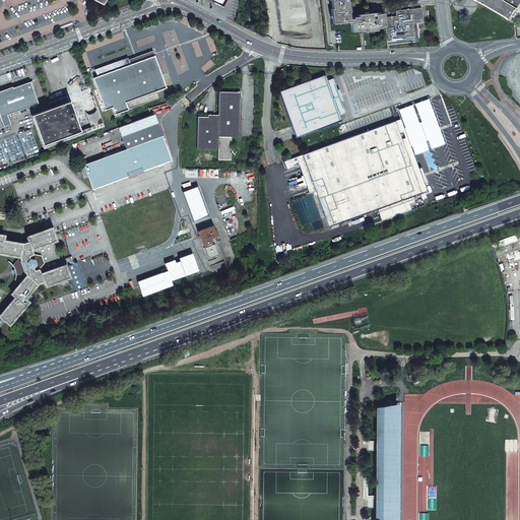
[(331,0),(332,9),(331,9),(333,24),(349,22),(351,31),(364,30),(364,31),(377,30),(377,28),(381,27),(381,26),(385,25),(384,17),(383,13),(375,14),(375,13),(358,15),(358,17),(352,17),(353,19),(349,19),(347,0),(331,0)]
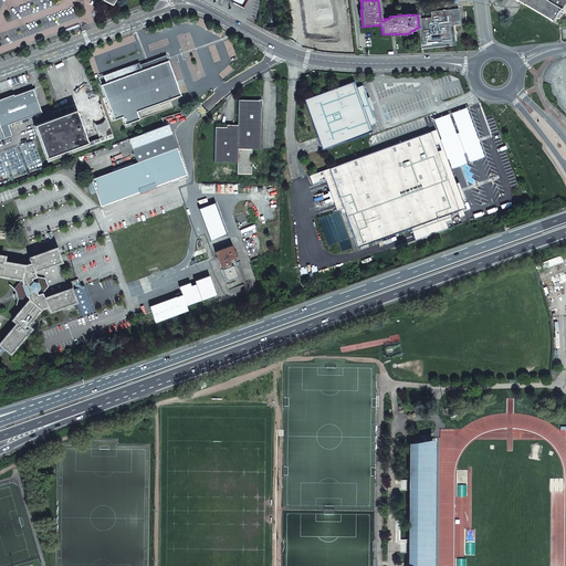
[(548,0),(547,1),(545,0),(516,0),(552,20),(554,17),(556,13),(557,13),(565,0),(548,0)]
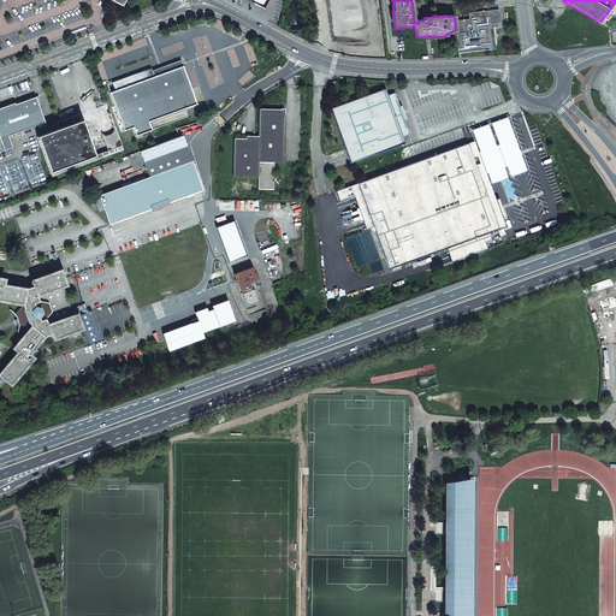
[(469,19),(455,21),(456,30),(457,45),(469,43),(469,48),(492,46),(490,28),(501,27),(499,18),(498,10),(468,13),(469,19)]
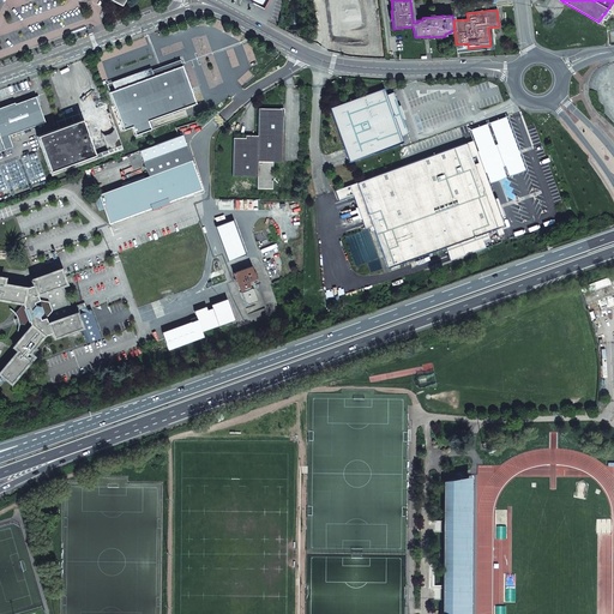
[(154,76),(182,66),(180,60),(152,71),(154,76)]
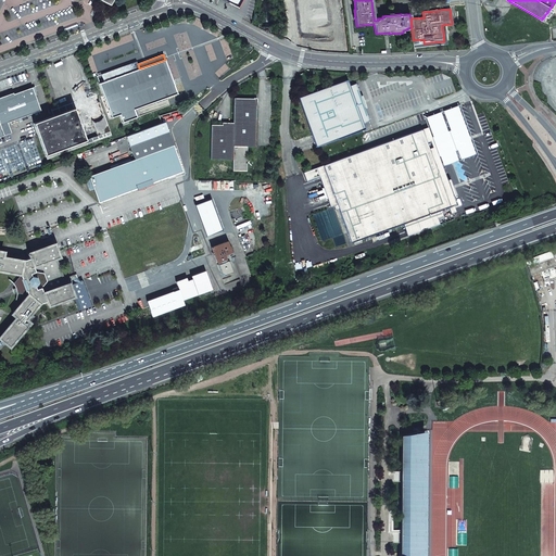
[(177,93),(165,60),(139,68),(139,70),(136,62),(101,75),(104,81),(99,84),(112,117),(119,115),(123,123),(137,117),(135,110),(177,93)]
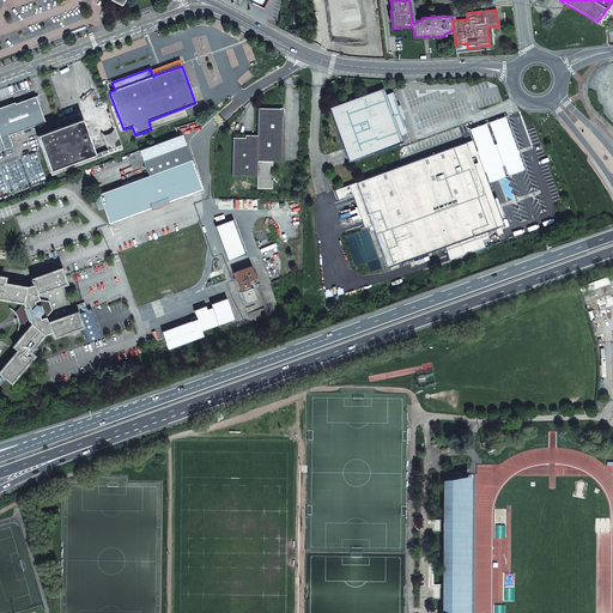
[(383,87),(328,108),(349,162),(402,143),(400,135),(395,121),(396,121),(398,119),(396,116),(395,110),(392,108),(390,109),(386,95),(383,87)]
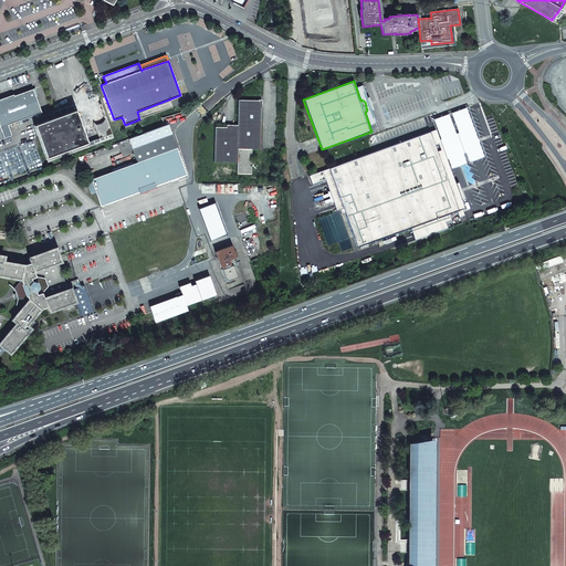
[(376,123),(363,85),(356,87),(360,101),(362,100),(365,102),(366,107),(367,109),(366,112),(365,112),(369,125),(376,123)]
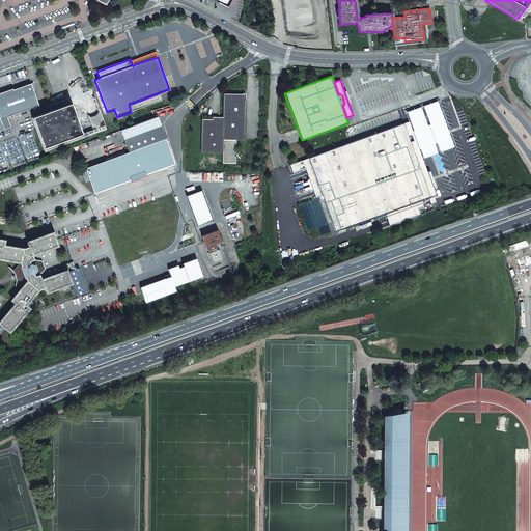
[(0,131),(4,130),(1,119),(7,117),(39,106),(37,101),(31,83),(30,84),(29,84),(14,90),(12,88),(0,92),(0,131)]
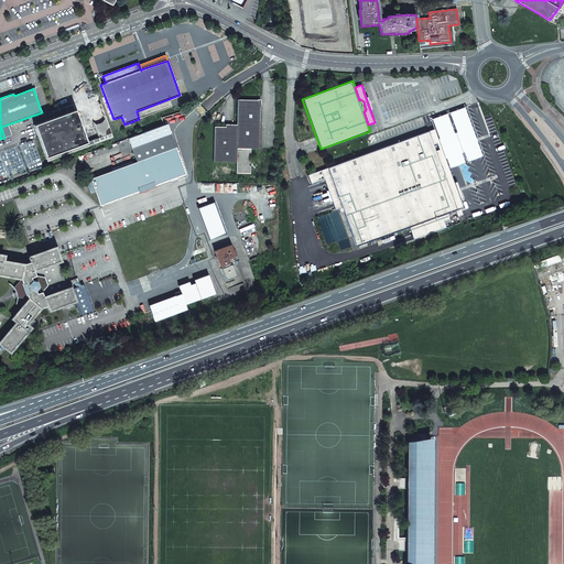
[(69,106),(53,112),(53,114),(61,110),(62,115),(75,110),(75,112),(100,104),(97,95),(69,105),(69,106)]
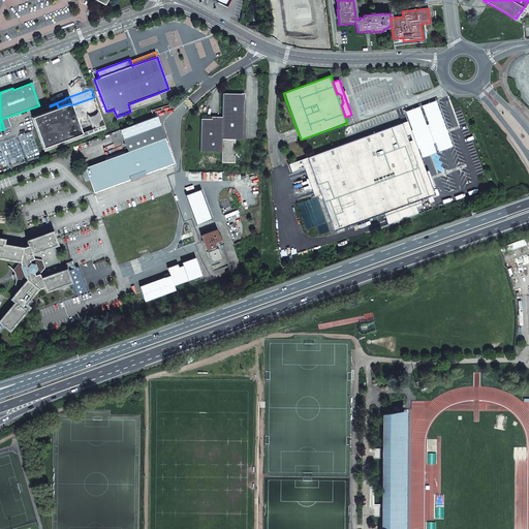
[(236,139),(243,139),(244,94),(222,93),(222,119),(200,119),(200,152),(222,152),(221,162),(235,162),(235,155),(238,152),(235,149),(236,139)]
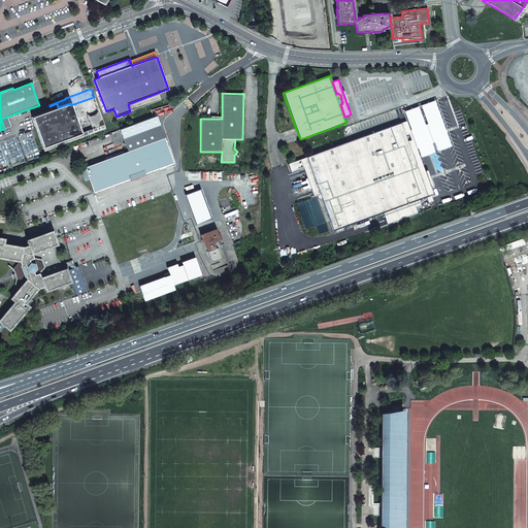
[(52,110),(32,117),(42,147),(100,126),(101,129),(105,128),(94,97),(70,105),(70,103),(58,107),(57,103),(50,106),(52,110)]
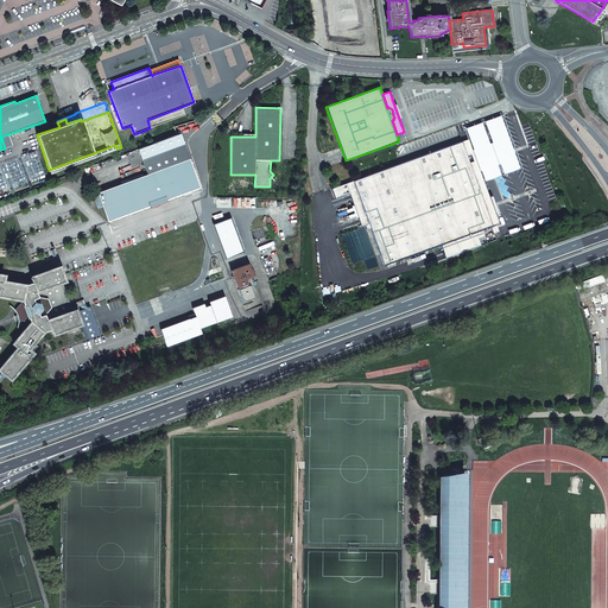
[(468,139),(476,160),(479,168),(483,182),(492,179),(521,168),(502,115),(473,125),(463,128),(468,139)]
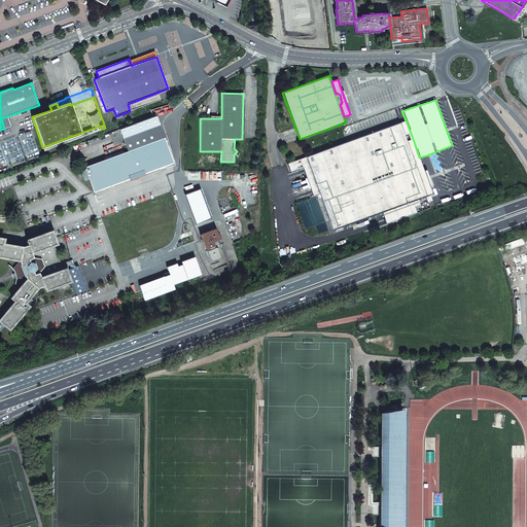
[(7,116),(1,118),(4,129),(11,126),(7,116)]
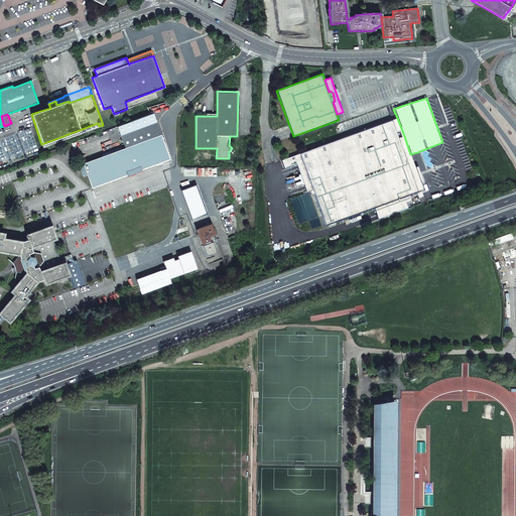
[(326,226),(374,208),(387,204),(403,198),(409,196),(417,192),(413,179),(417,178),(417,176),(416,173),(414,172),(411,173),(400,144),(406,142),(404,136),(398,138),(392,120),(280,160),(283,168),(296,164),(302,162),(312,189),(326,226)]
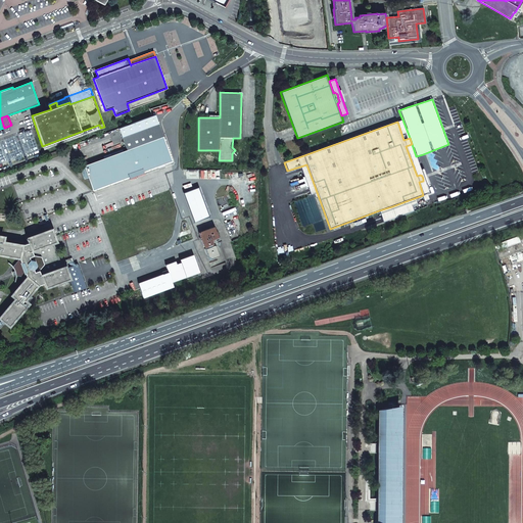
[(122,138),(125,145),(161,132),(158,125),(122,138)]
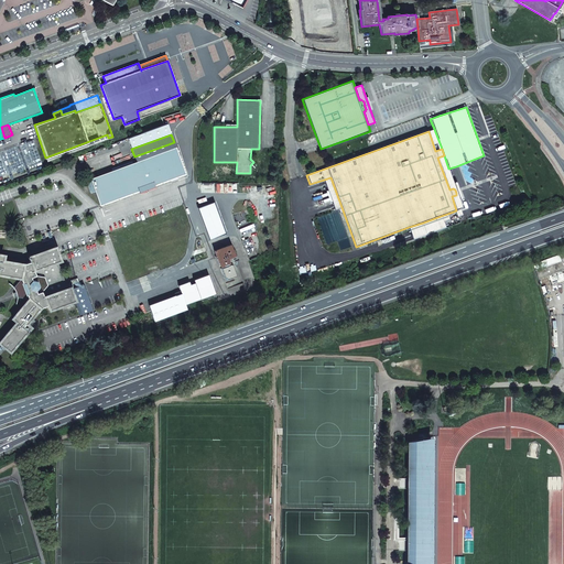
[(112,171),(90,179),(90,181),(87,182),(90,193),(95,192),(99,205),(139,191),(139,192),(155,186),(154,184),(185,173),(175,147),(174,142),(134,156),(137,162),(133,163),(112,171)]
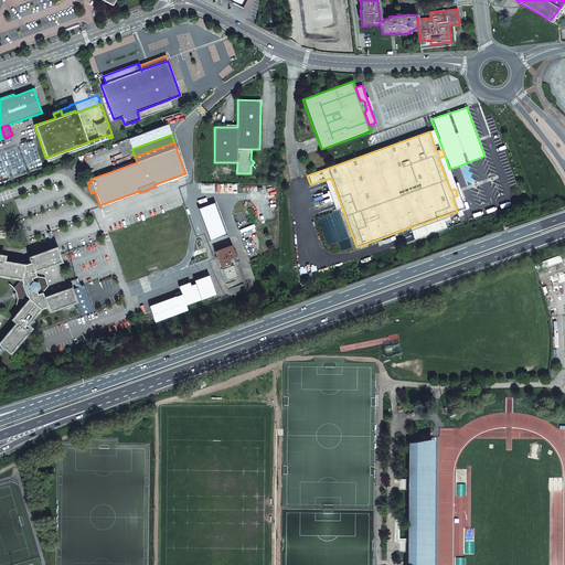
[(112,169),(113,171),(134,163),(132,161),(112,169)]
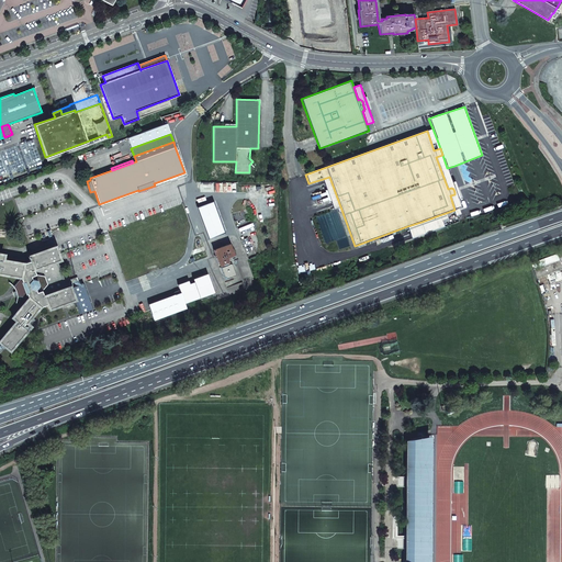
[(323,179),(334,210),(340,206),(329,177),(323,179)]
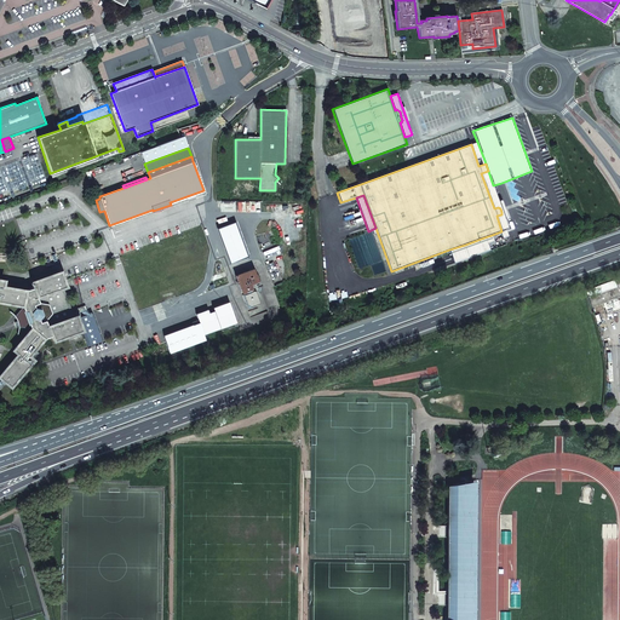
[(484,237),(487,245),(495,242),(492,235),(484,237)]
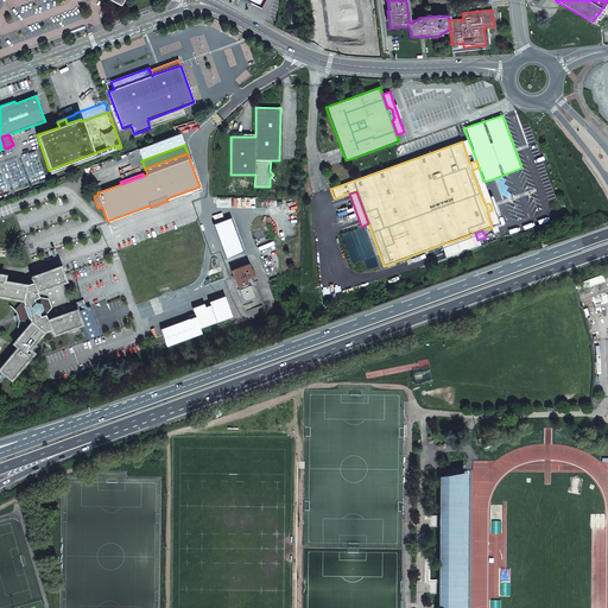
[(441,245),(445,258),(461,253),(456,240),(441,245)]
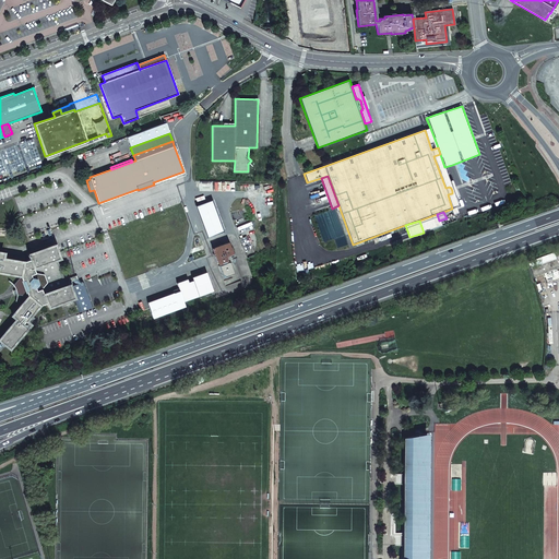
[(228,242),(212,249),(217,263),(218,263),(219,265),(218,265),(223,276),(233,273),(229,262),(235,260),(228,242)]
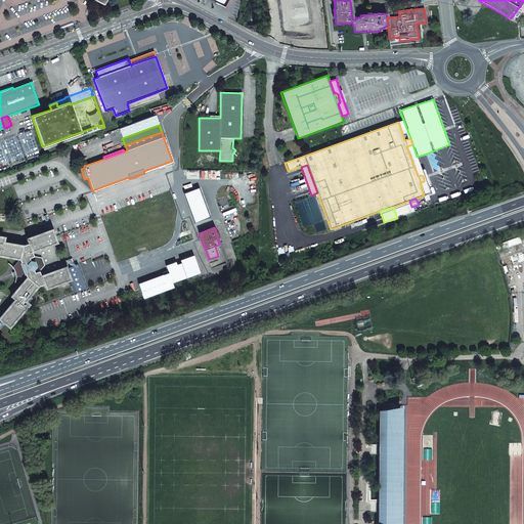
[(27,278),(37,287),(45,284),(46,288),(70,279),(66,267),(62,268),(52,244),(56,243),(51,229),(28,238),(28,239),(27,239),(28,244),(22,246),(3,243),(4,237),(0,236),(0,255),(20,259),(22,263),(25,264),(27,272),(26,273),(27,278)]
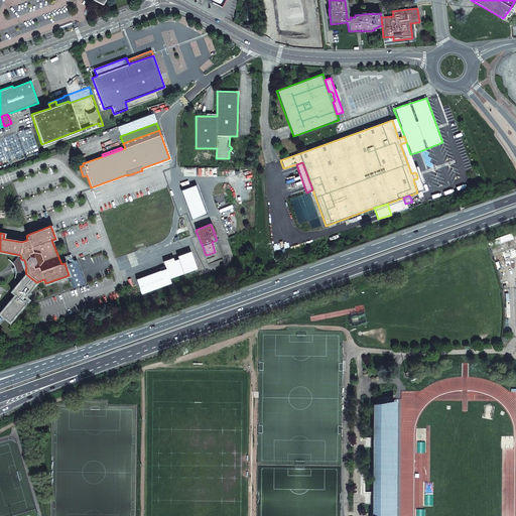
[(490,248),(513,240),(512,237),(489,245),(490,248)]
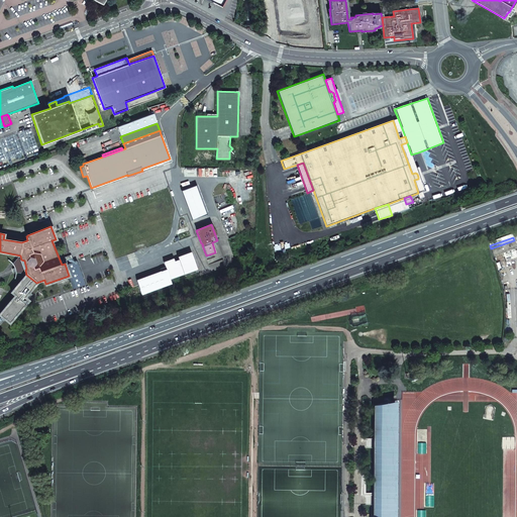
[(491,248),(493,255),(493,256),(516,247),(516,245),(515,240),(514,240),(491,248)]
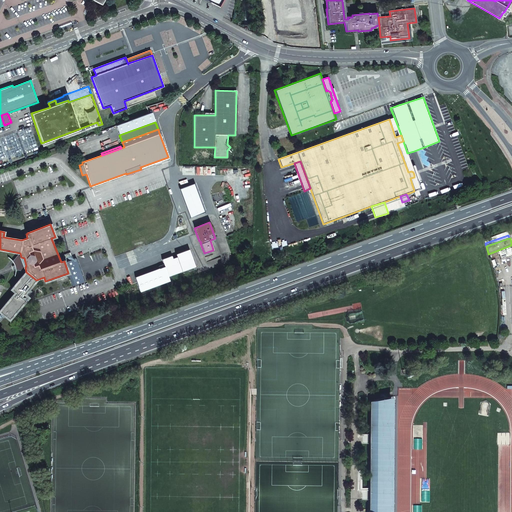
[(172,255),(162,259),(168,276),(195,266),(189,249),(180,252),(181,255),(173,258),(172,255)]
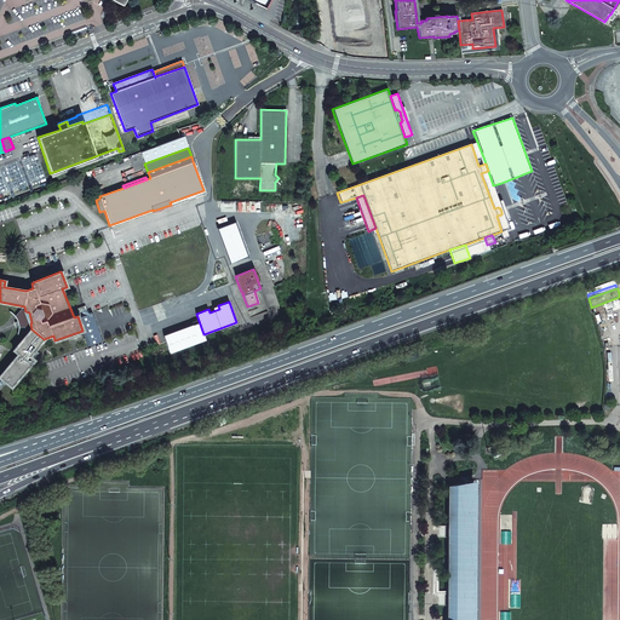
[(78,316),(82,331),(89,346),(103,342),(93,313),(90,314),(86,305),(78,309),(80,315),(78,316)]
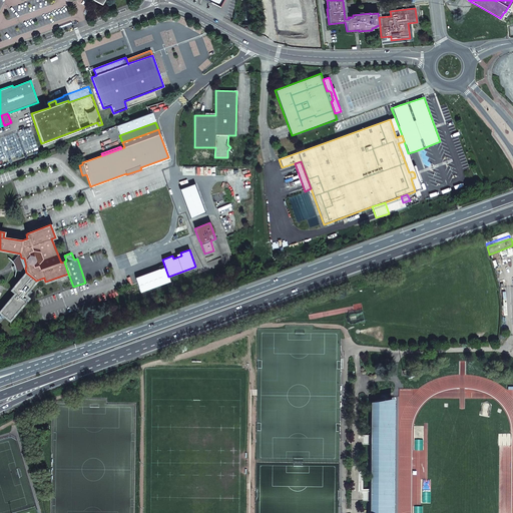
[(25,268),(21,258),(20,253),(13,262),(14,264),(15,266),(15,268),(16,271),(26,273),(25,268)]
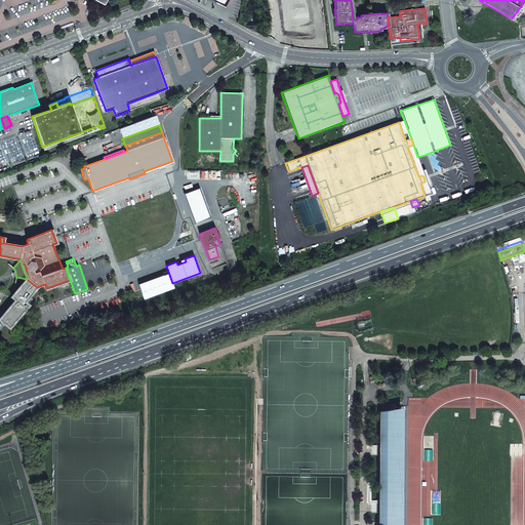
[(0,330),(5,324),(9,328),(29,306),(25,301),(37,287),(27,279),(11,296),(15,299),(0,318),(0,320),(3,322),(0,325),(0,330)]
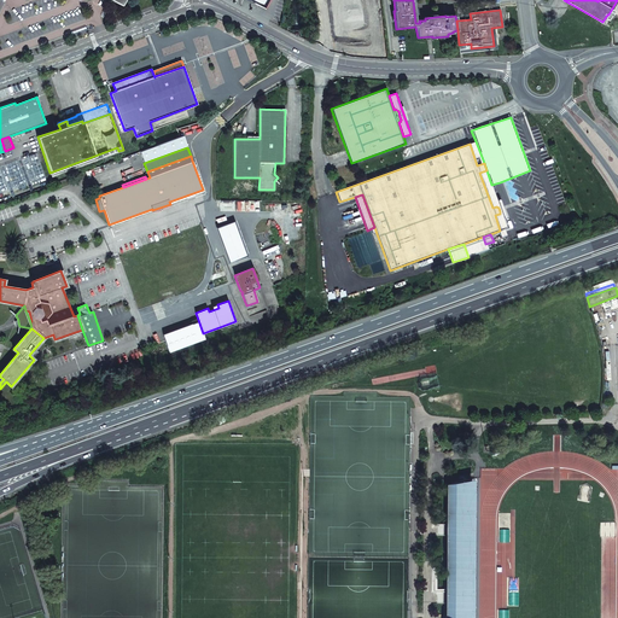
[(444,617),(472,617),(473,479),(445,484),(444,617)]
